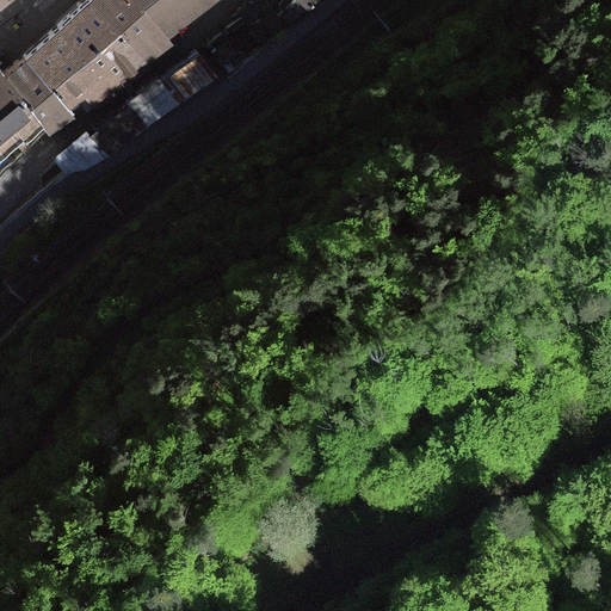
[(92,0),(88,0),(62,23),(59,24),(55,28),(24,53),(67,106),(81,94),(90,105),(111,88),(143,62),(92,0)]
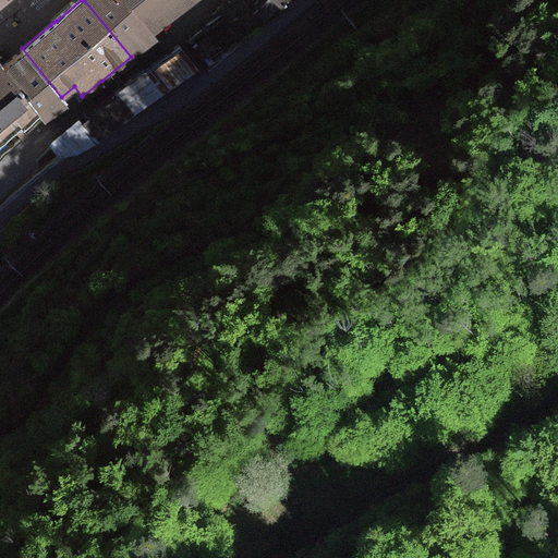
[(155,40),(150,35),(121,0),(84,0),(131,57),(133,59),(155,40)]
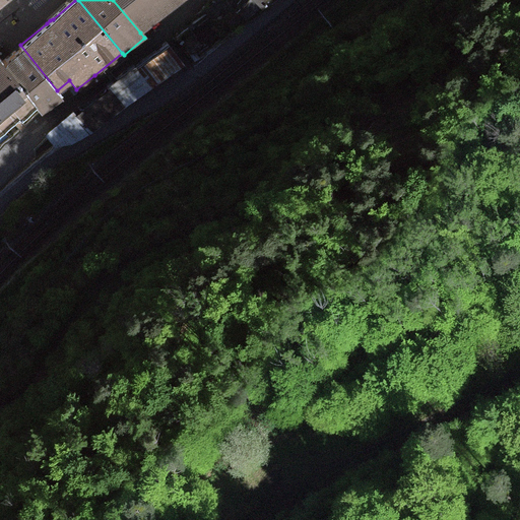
[(180,0),(113,0),(140,33),(180,0)]
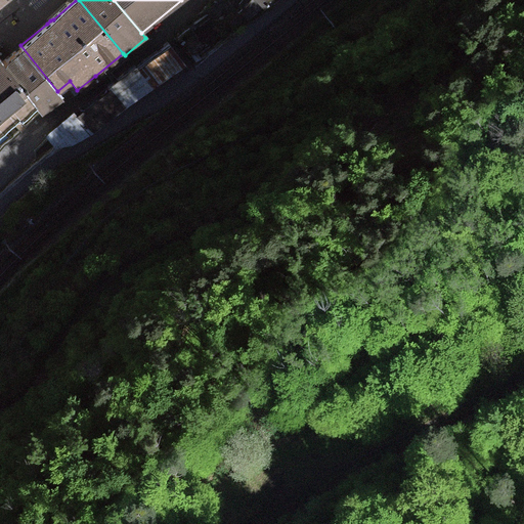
[(193,31),(183,39),(192,51),(218,32),(209,19),(193,31)]
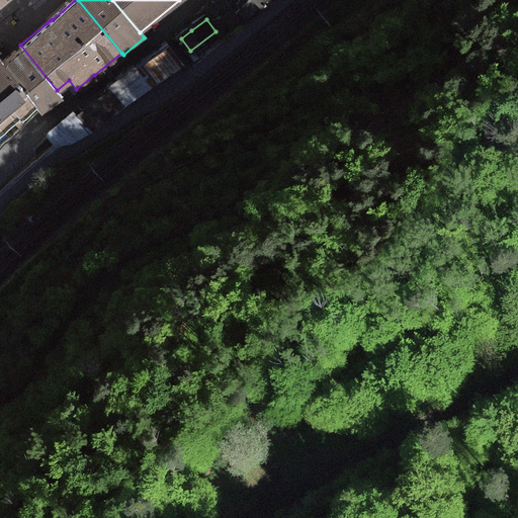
[(42,112),(62,96),(57,90),(20,45),(13,51),(1,61),(42,112)]
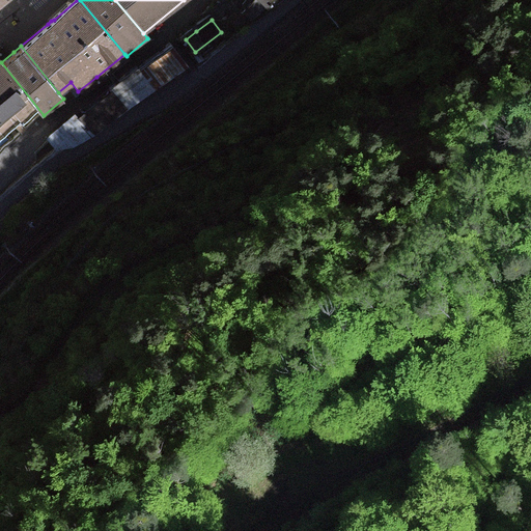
[(186,65),(172,46),(140,70),(155,88),(186,65)]
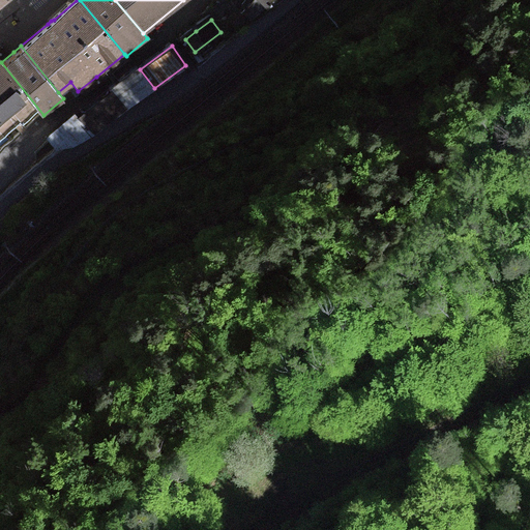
[(0,149),(43,115),(1,62),(0,61),(0,149)]
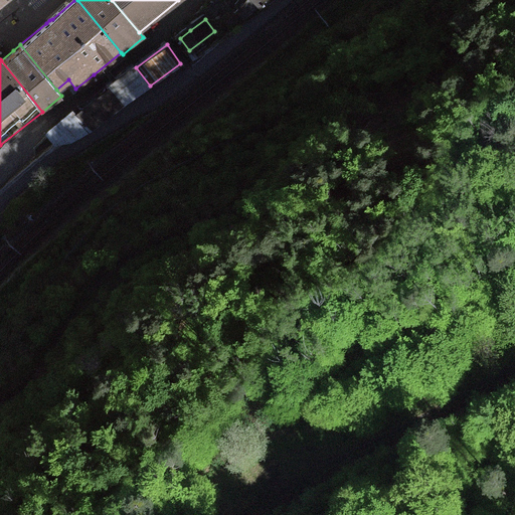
[(107,84),(109,88),(123,106),(150,86),(136,67),(134,64),(107,84)]
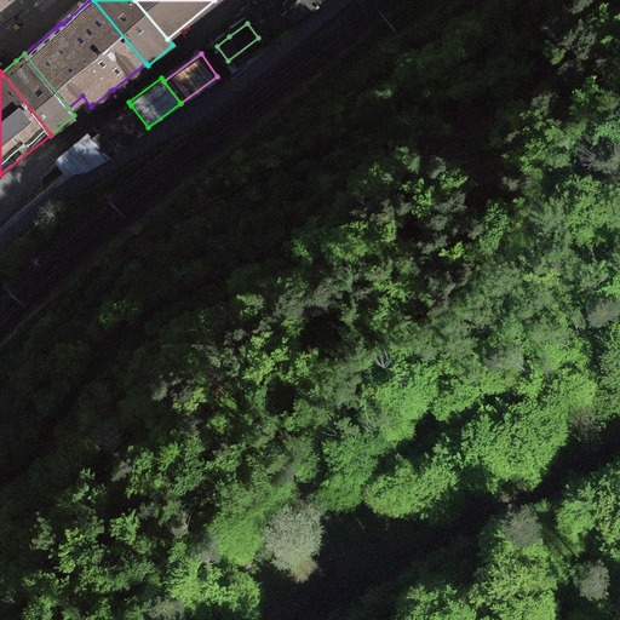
[(91,135),(107,156),(148,127),(131,105),(118,115),(91,135)]
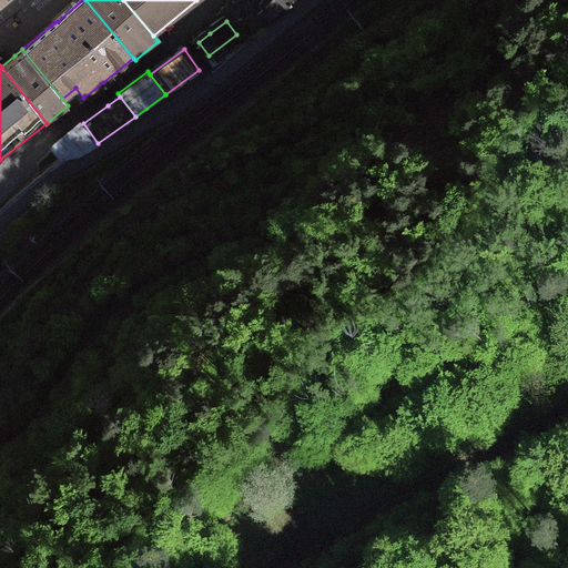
[(49,143),(59,158),(78,158),(98,143),(83,123),(81,120),(49,143)]
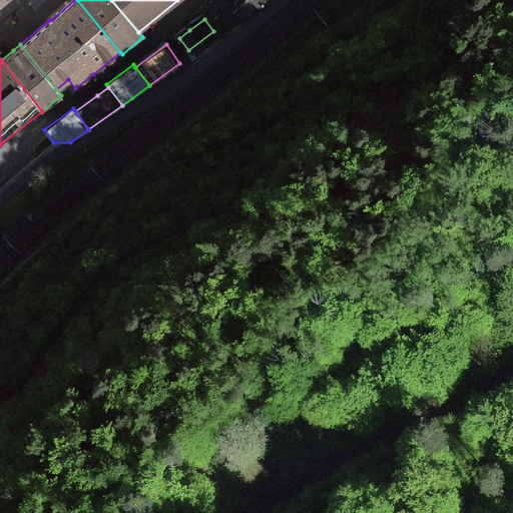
All buildings are outlined.
